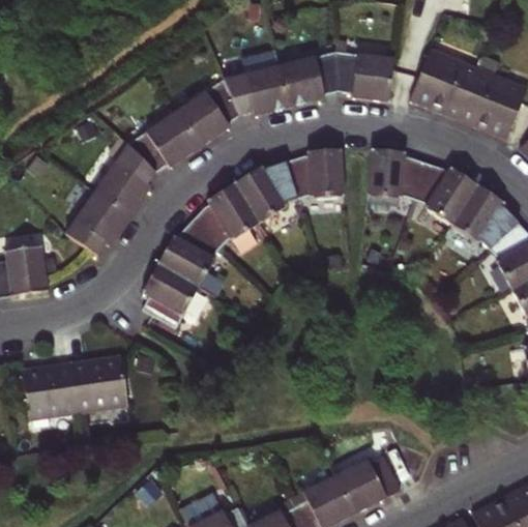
[(410,99),(459,119),(479,68),(431,49),(410,99)]
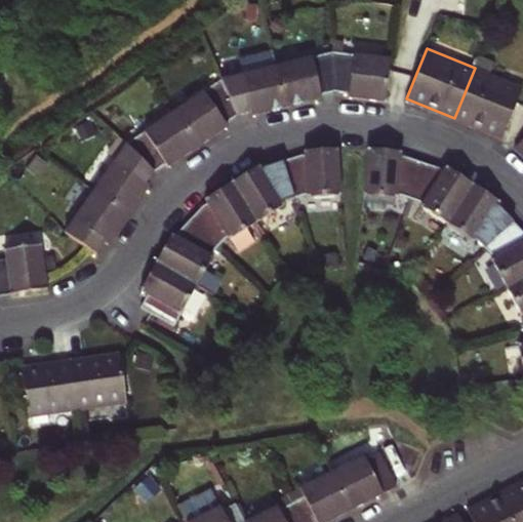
[(222,78),(238,113),(252,110),(253,114),(287,106),(277,65),(273,50),(244,56),(247,72),(222,78)]
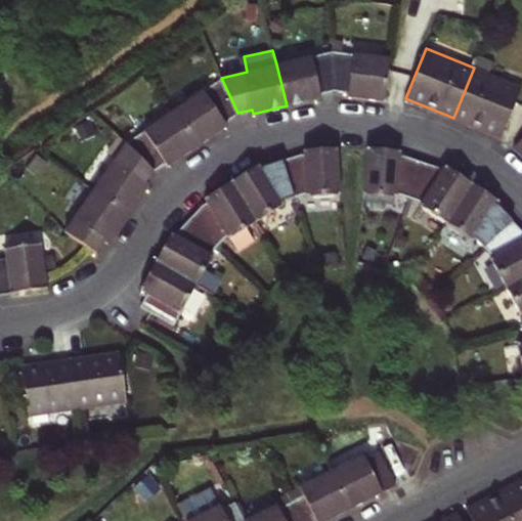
[(320,93),(335,89),(333,50),(276,64),(287,105),(321,96),(320,93)]
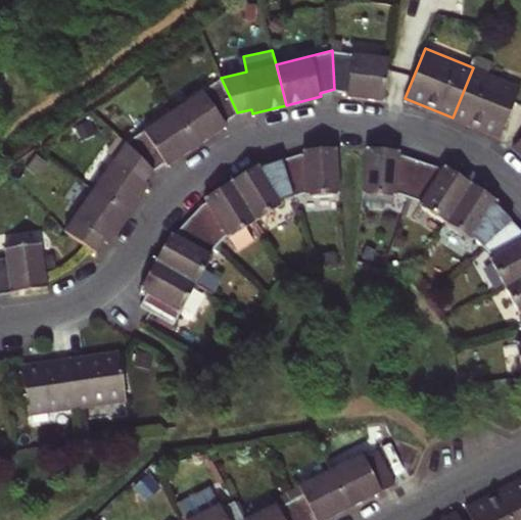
[(332,50),(334,89),(347,91),(347,95),(384,100),(389,58),(332,50)]
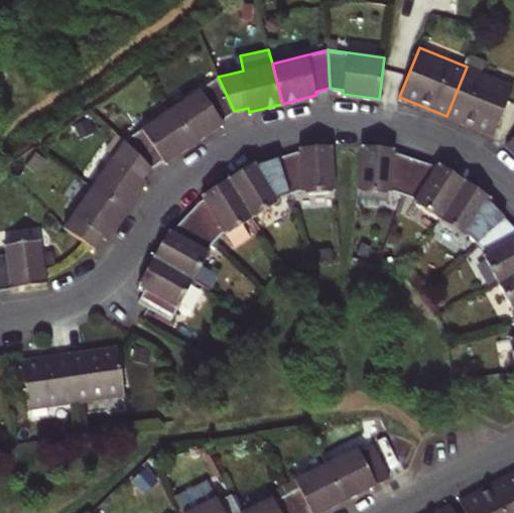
[(467,67),(446,116),(493,134),(513,87),(513,85),(467,67)]
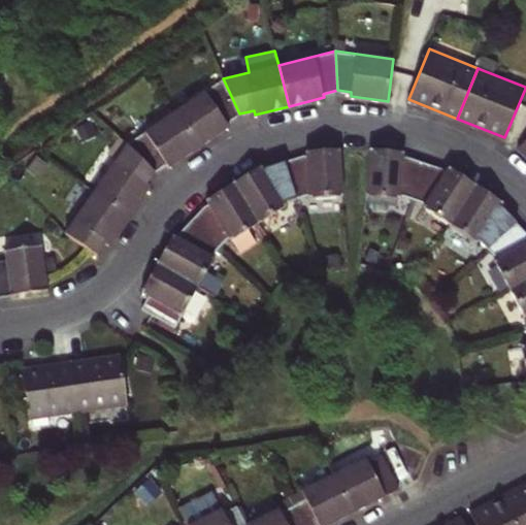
[(175,110),(199,145),(228,126),(227,122),(239,113),(223,78),(175,110)]
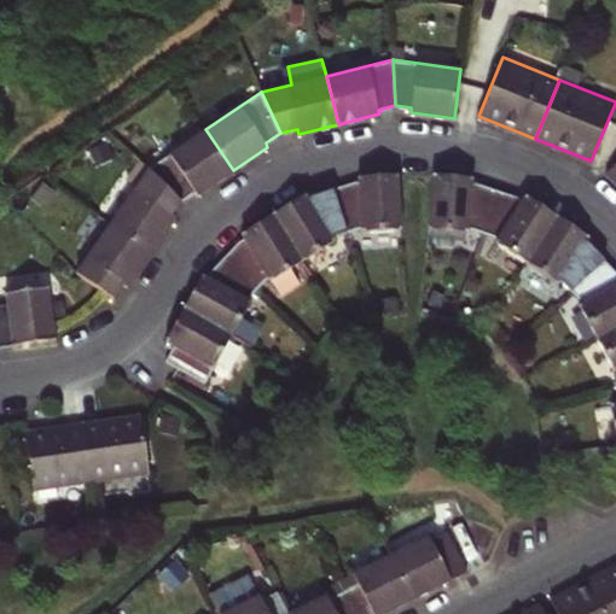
[(149,167),(180,199),(196,191),(198,193),(233,170),(205,129),(149,167)]
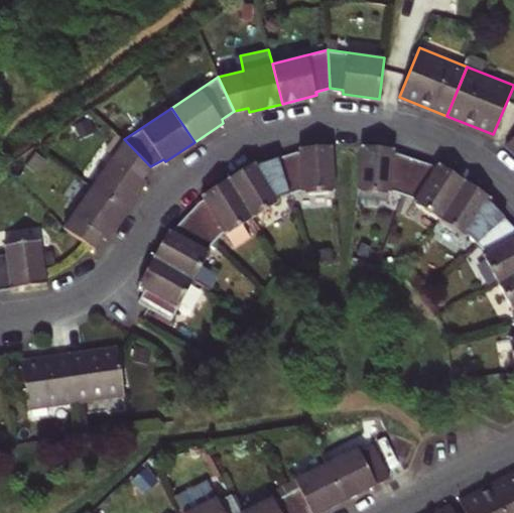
[(124,139),(93,184),(127,209),(146,181),(143,178),(150,166),(124,139)]
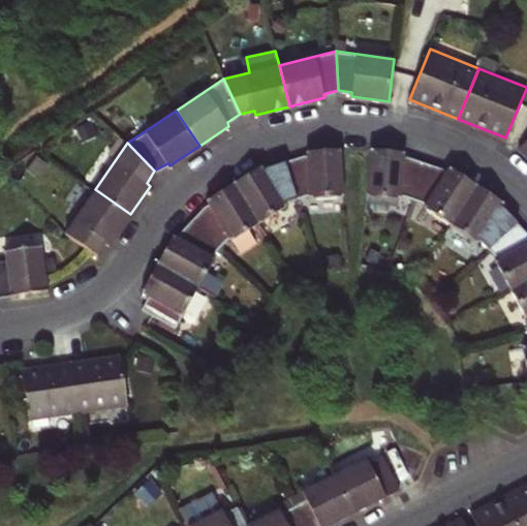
[(286,160),(298,198),(309,194),(310,197),(344,195),(340,148),(307,149),(308,154),(286,160)]
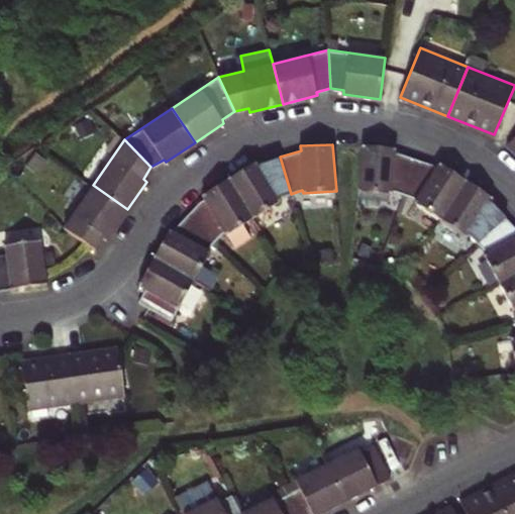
[(395,148),(363,145),(358,191),(405,193),(416,158),(394,152),(395,148)]
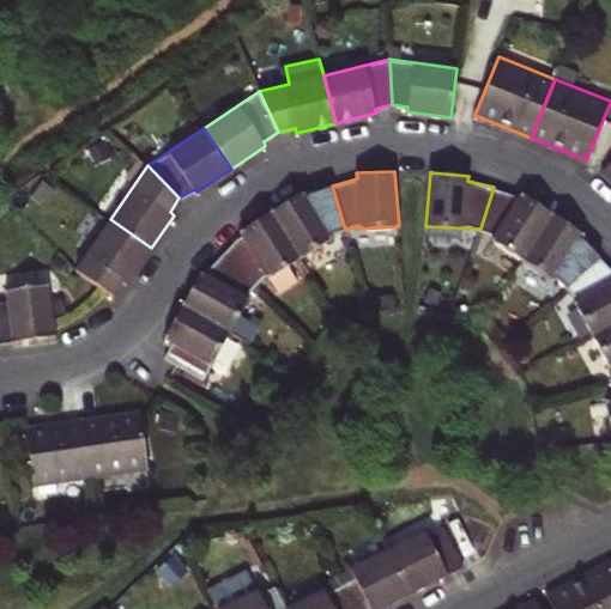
[(272,211),(302,257),(332,238),(332,235),(345,230),(332,186),(306,195),(303,192),(272,211)]
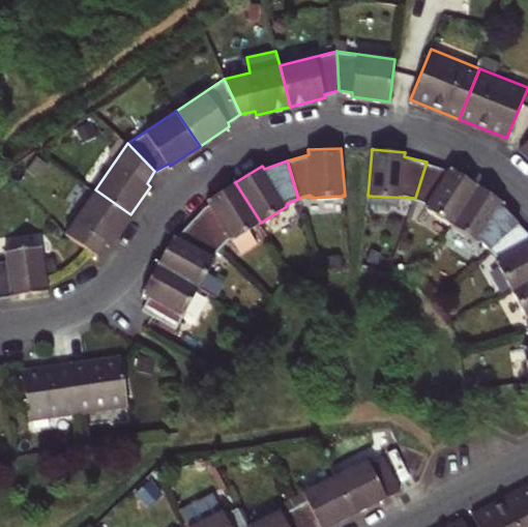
[(448,171),(427,162),(415,198),(427,203),(426,206),(452,224),(478,184),(451,167),(448,171)]
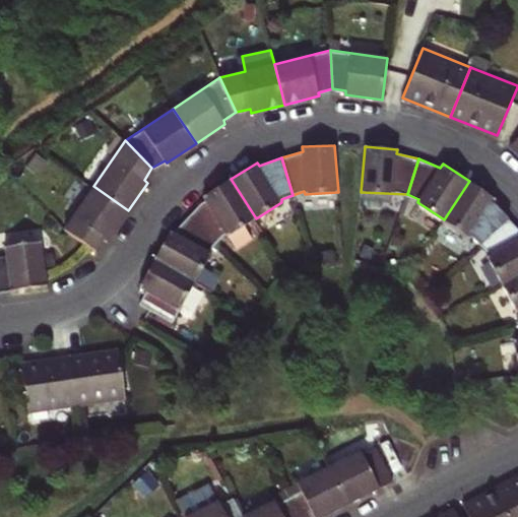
[(189,214),(217,242),(225,233),(229,235),(256,218),(231,179),(204,196),(206,199),(189,214)]
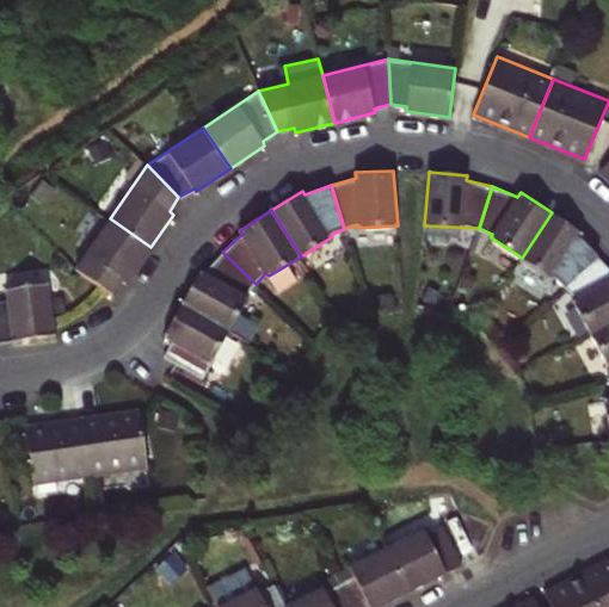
[(552,212),(522,258),(566,286),(598,256),(580,239),(583,231),(552,212)]
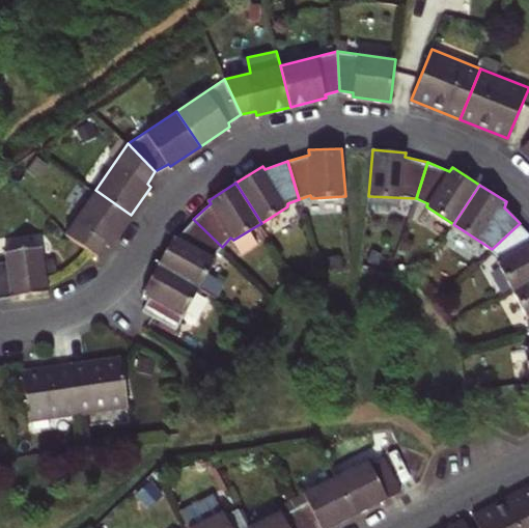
[(95,190),(66,232),(92,251),(98,255),(107,243),(110,245),(131,215),(95,190)]
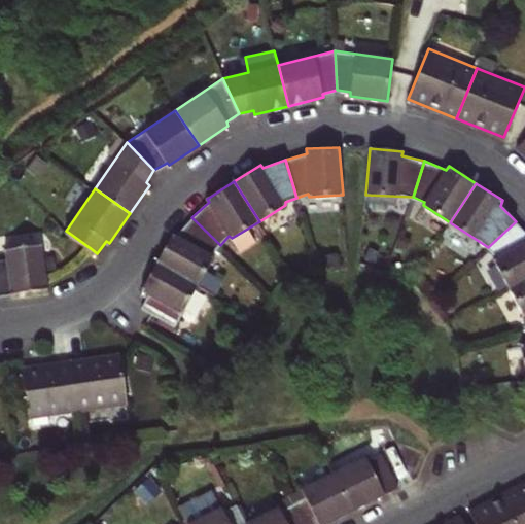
[(172,234),(156,260),(199,284),(214,292),(221,279),(206,271),(220,245),(191,217),(176,236),(172,234)]
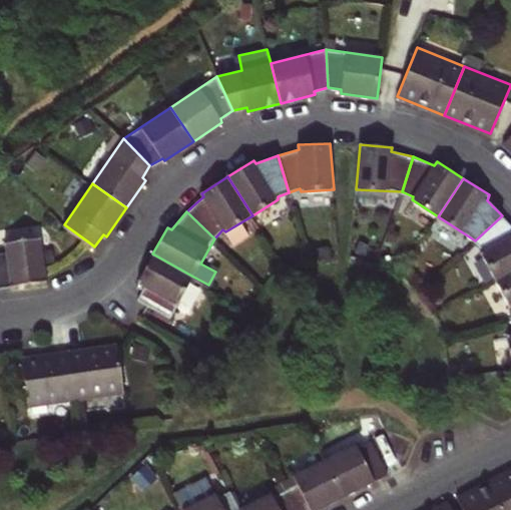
[(475,240),(484,250),(480,251),(495,280),(510,271),(510,225),(502,215),(475,240)]
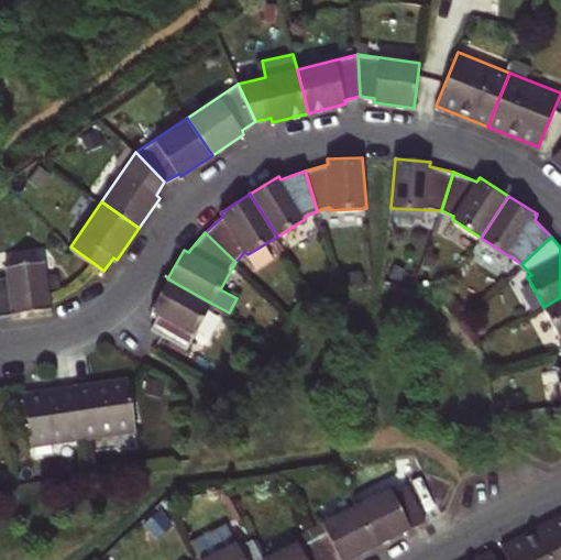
[(0,277),(0,300),(2,315),(40,309),(50,308),(43,260),(4,266),(6,276),(0,277)]
